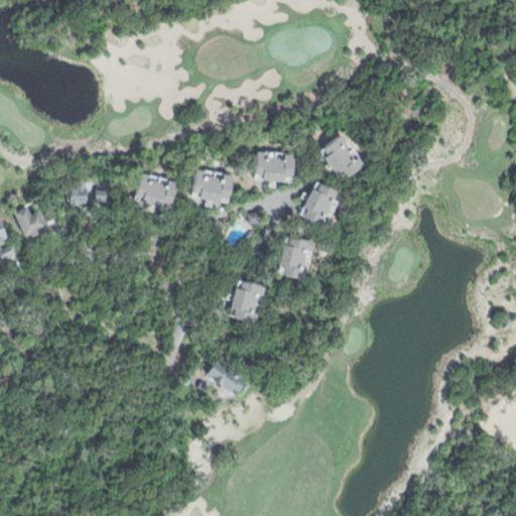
[(320,149),(343,134),(364,165),(342,180),(320,149)]
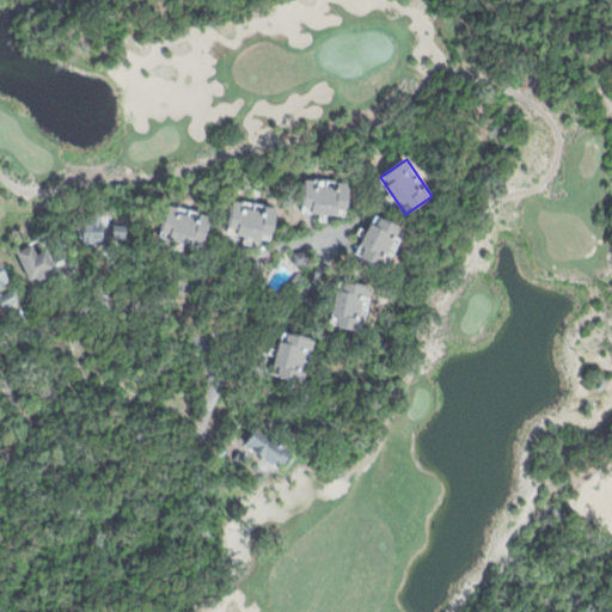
[(305,177),(350,181),(347,215),(301,212),(305,177)]
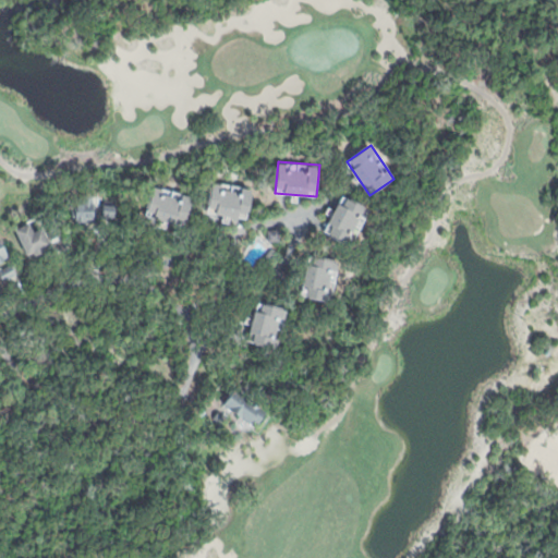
[(211,181),(250,187),(245,217),(207,210),(211,181)]
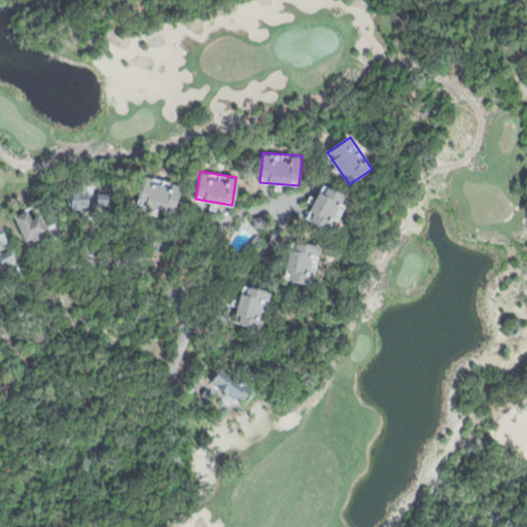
[(145,175),(183,185),(176,213),(138,203),(145,175)]
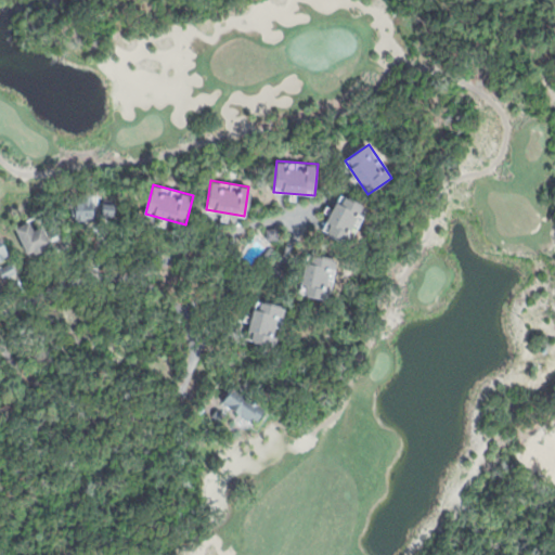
[(71,201),(73,222),(98,219),(94,189),(84,190),(85,199),(71,201)]
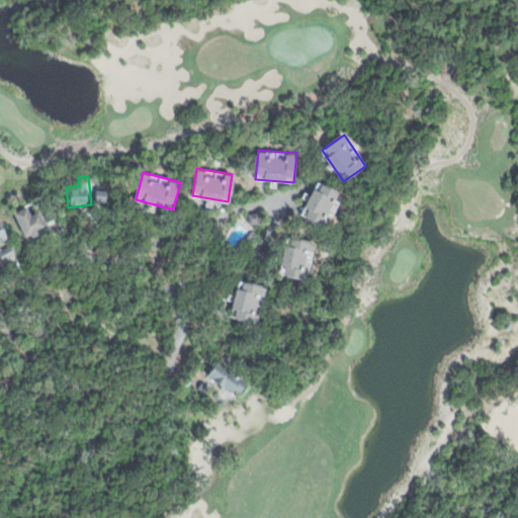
[(320,180),(343,191),(327,227),(304,216),(320,180)]
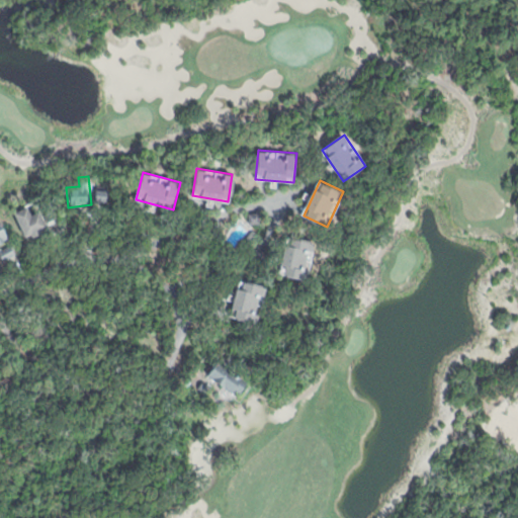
[(98,190),(108,190),(108,201),(97,201),(98,190)]
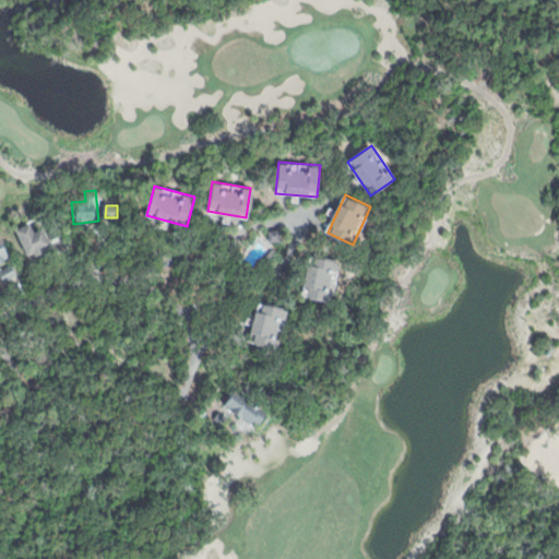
[(12,227),(31,218),(35,230),(43,227),(51,247),(26,258),(12,227)]
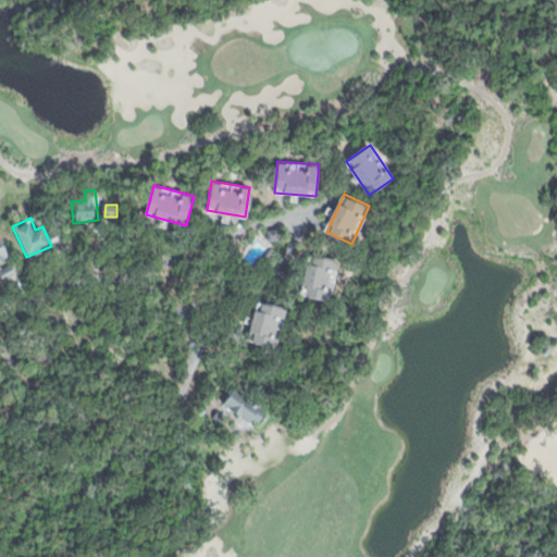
[(0,233),(11,255),(0,260),(0,233)]
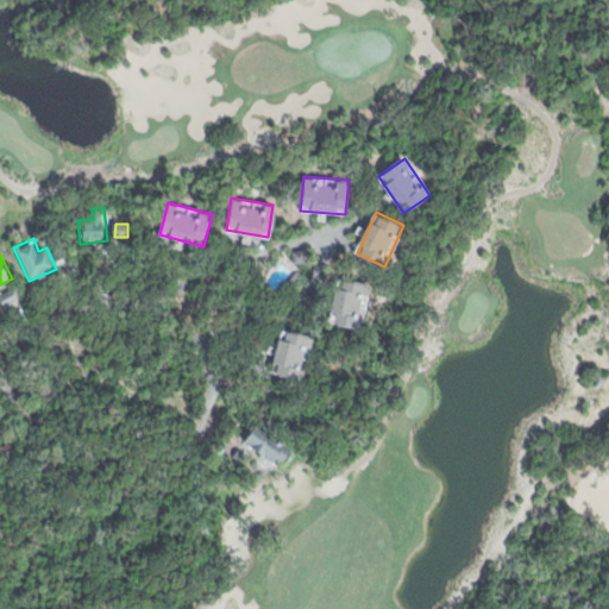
[(336,280),(372,288),(363,330),(326,321),(336,280)]
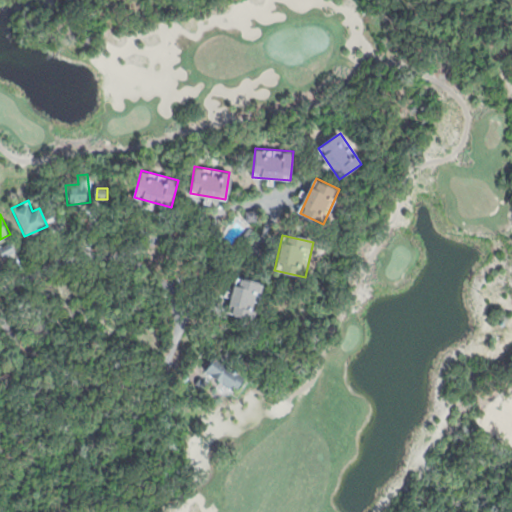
[(0,244),(0,258),(1,260),(17,251),(11,239),(0,244)]
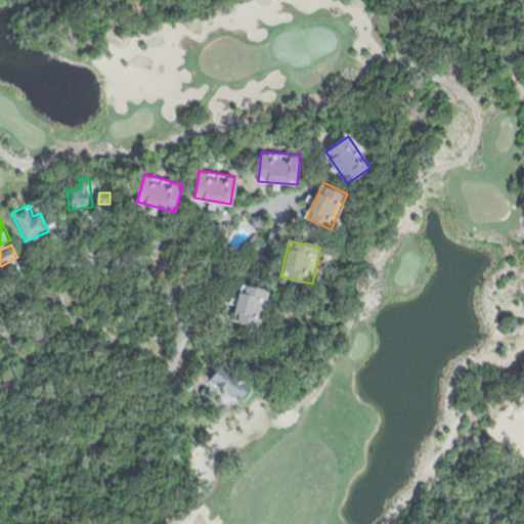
[(243,281),(272,291),(261,330),(231,320),(243,281)]
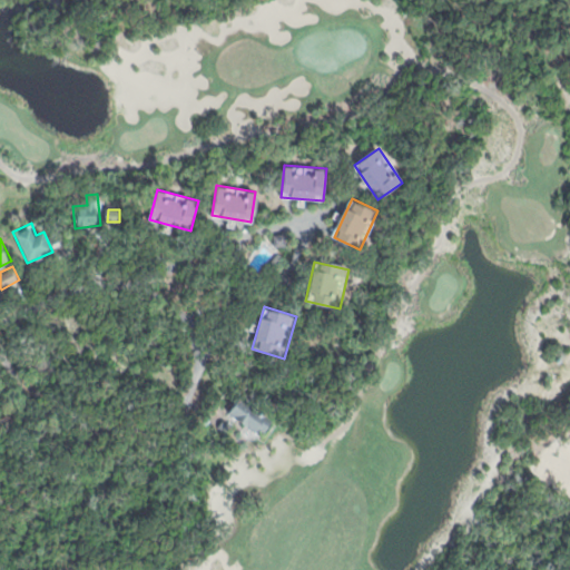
[(242,393),(274,416),(259,436),(227,413),(242,393)]
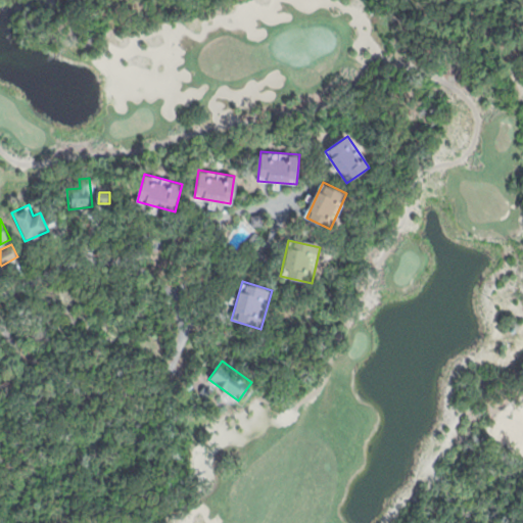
[(201,385),(214,392),(208,399),(197,392),(201,385)]
